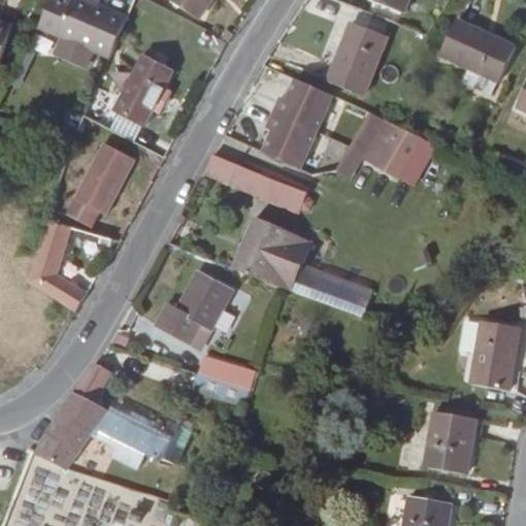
[(107,58),(126,17),(89,0),(69,0),(69,1),(67,0),(47,0),(35,26),(107,58)]
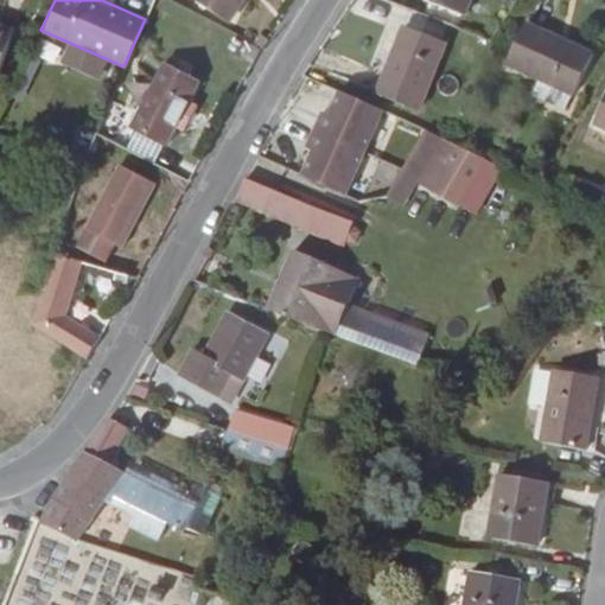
[(198,0),(228,18),(239,0),(198,0)]
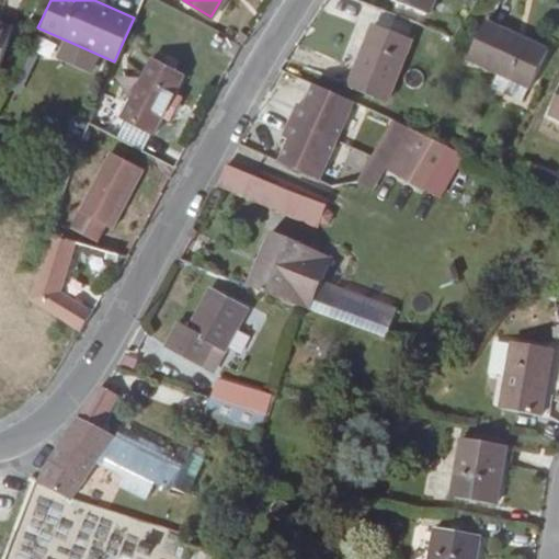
[(395,0),(428,13),(432,0),(395,0)]
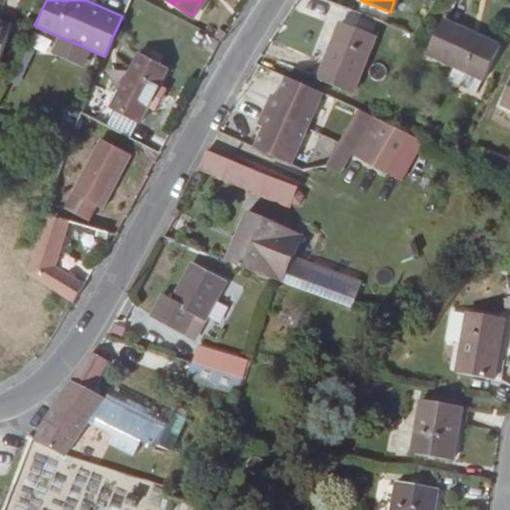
[(448,79),(475,92),(482,78),(483,79),(499,45),(441,19),(426,53),(454,66),(448,79)]
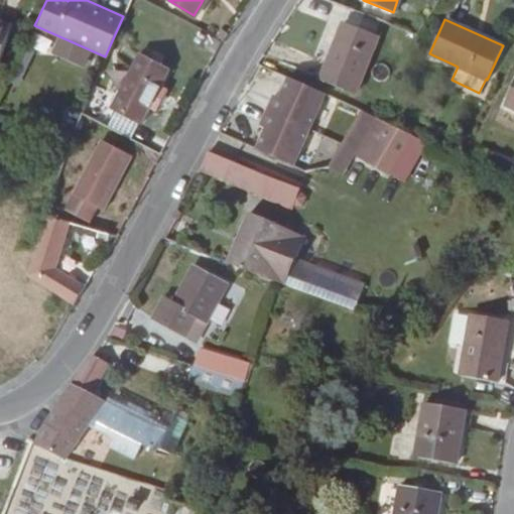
[(0,52),(10,25),(0,21),(0,52)]
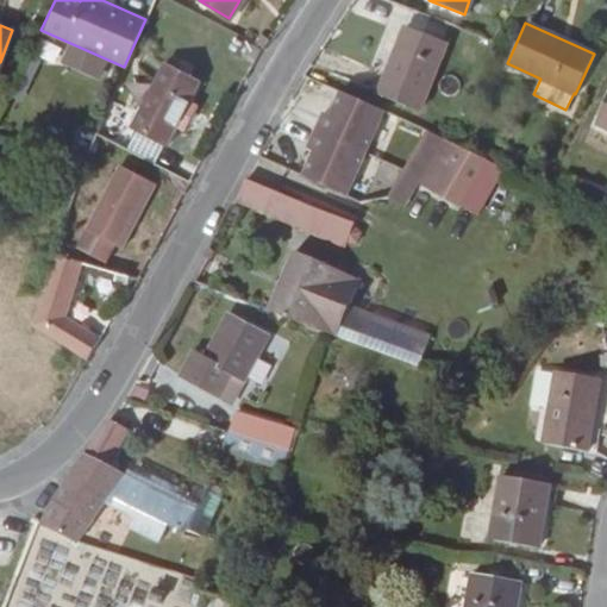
[(262,45),(271,31),(262,25),(252,41),(262,45)]
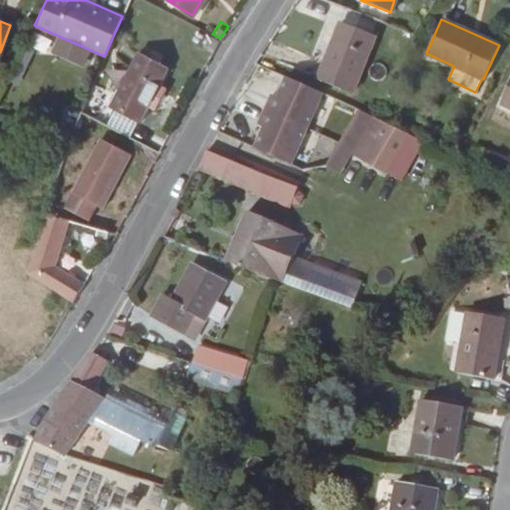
[(351,92),(374,34),(339,21),(316,79),(351,92)]
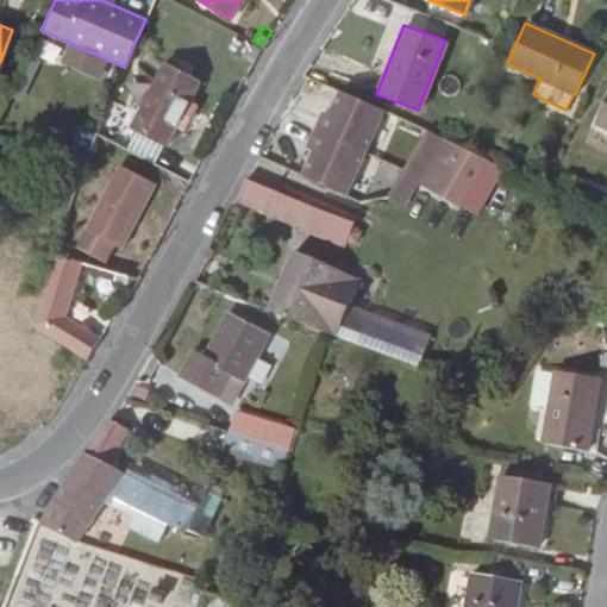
[(196,81),(162,63),(137,110),(131,107),(124,121),(163,143),(196,81)]
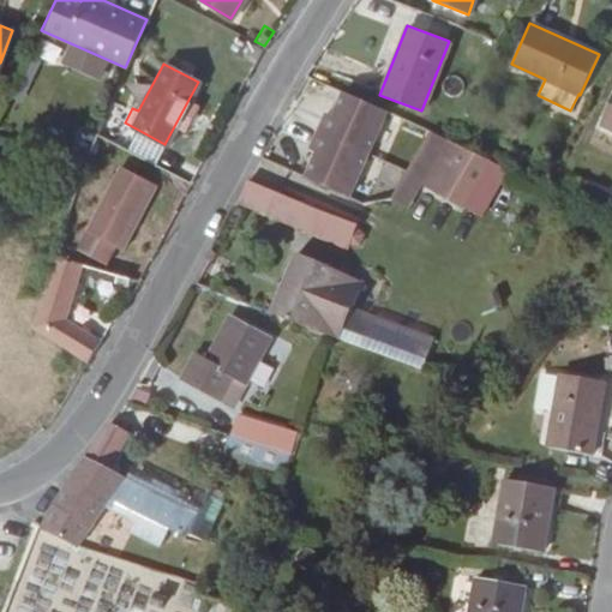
[(385,111),(341,90),(330,115),(323,112),(306,149),(313,151),(301,175),(346,196),(385,111)]
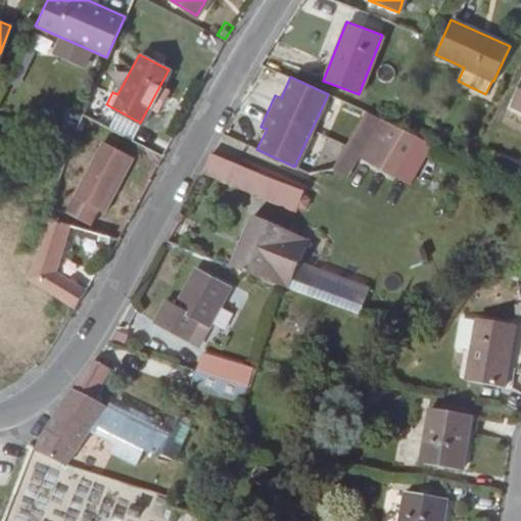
[(520,82),(510,105),(520,109),(520,82)]
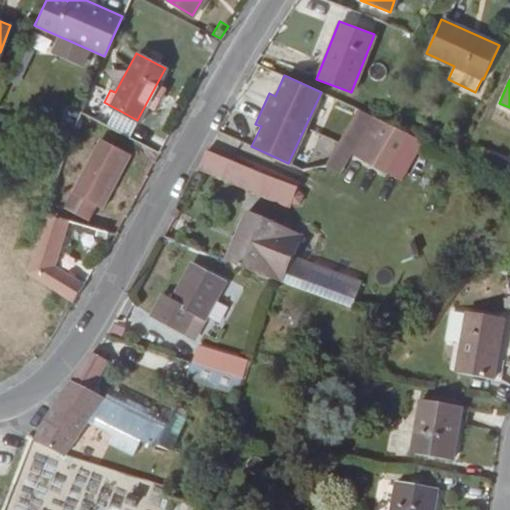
[(324,164),(339,172),(349,154),(399,181),(422,140),(357,104),(324,164)]
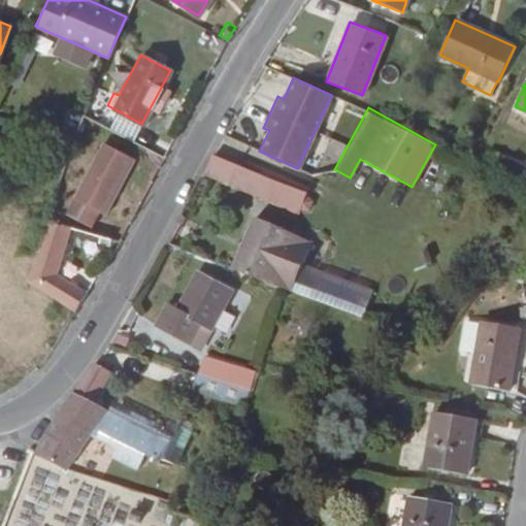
[(133,159),(102,142),(65,215),(90,227),(98,211),(103,215),(133,159)]
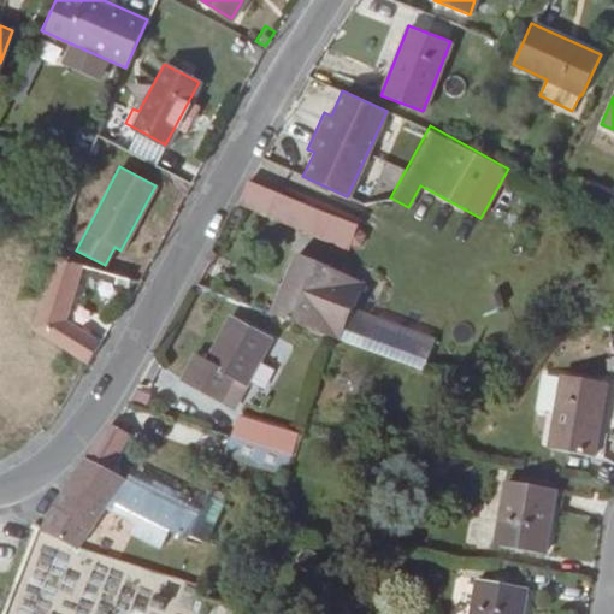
[(247,178),(236,201),(346,246),(355,224),(247,178)]
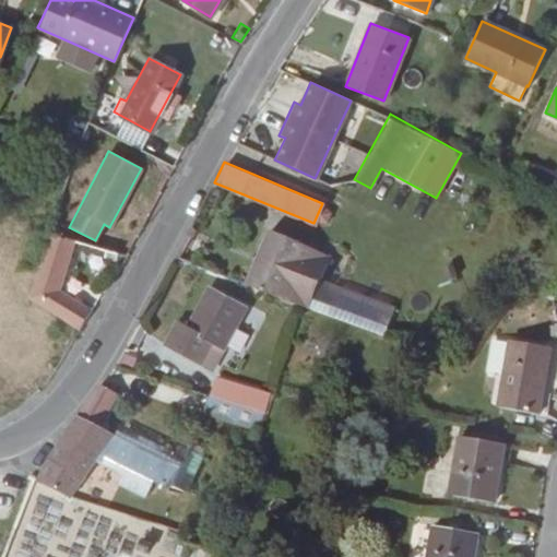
[(245,284),(299,305),(306,306),(329,256),(269,229),(245,284)]
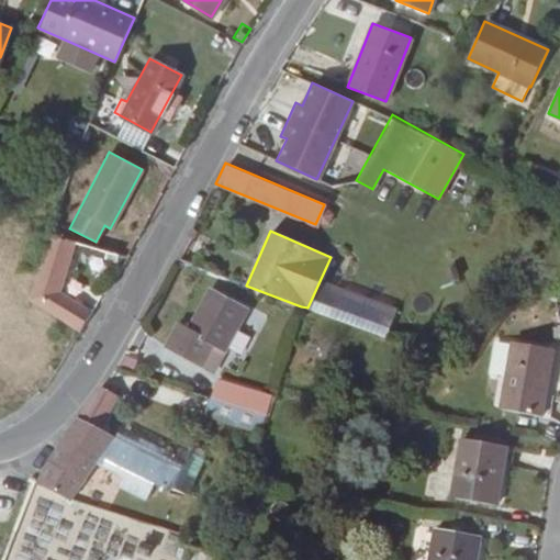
[(93,308),(58,287),(73,242),(47,235),(26,299),(78,329),(93,308)]
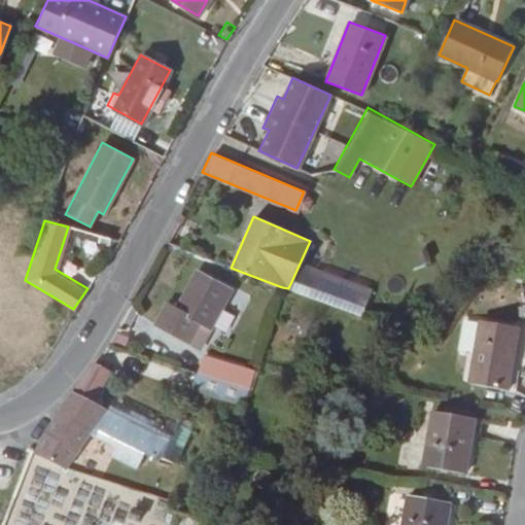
[(293,293),(363,313),(372,283),(302,264),(293,293)]
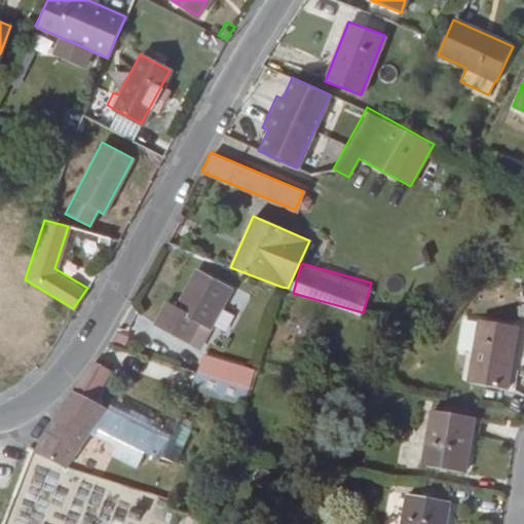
[(195,270),(174,306),(165,301),(153,322),(188,342),(199,323),(208,329),(209,329),(230,290),(195,270)]
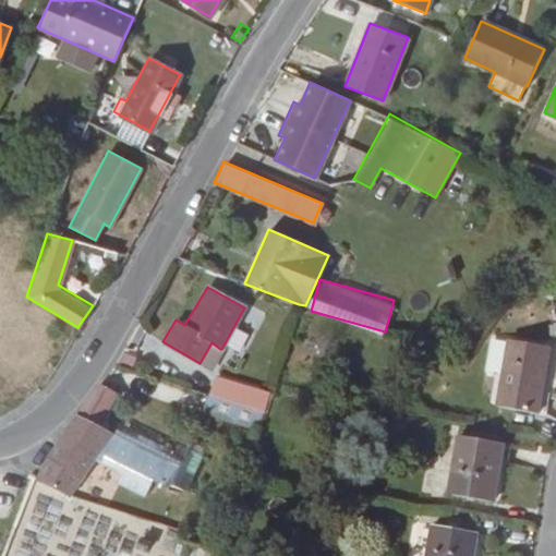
[(497,406),(538,412),(548,347),(508,339),(497,406)]
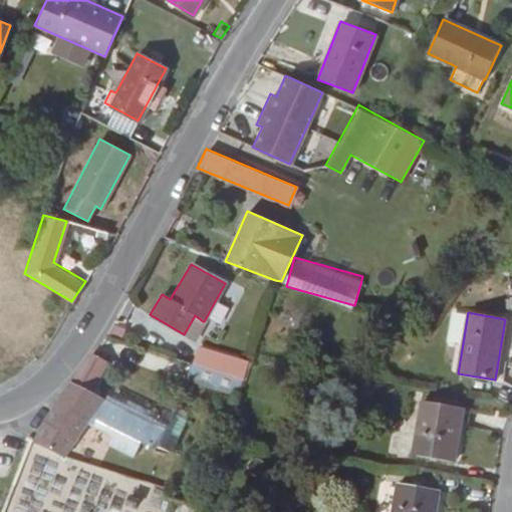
[(195,315),(184,334),(193,339),(203,321),(195,315)]
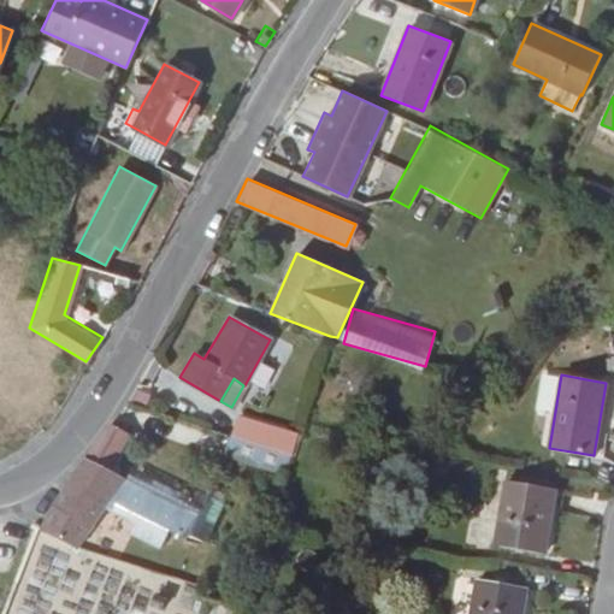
[(266,431),(234,421),(229,436),(261,446),(266,431)]
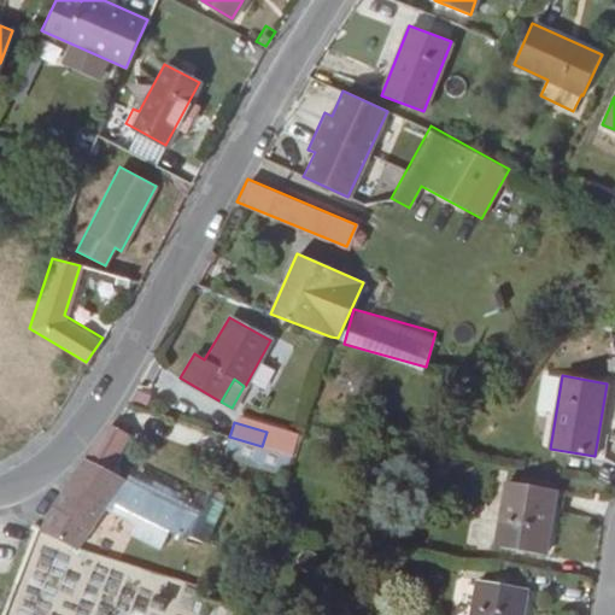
[(94,445),(66,482),(122,509),(129,513),(169,531),(204,544),(223,498),(221,492),(216,490),(206,495),(201,504),(129,470),(123,482),(116,478),(123,466),(112,460),(126,437),(109,426),(94,445)]
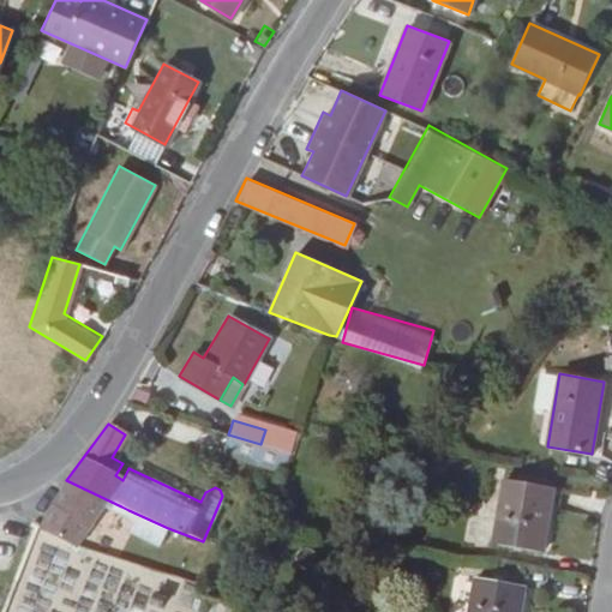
[(261,444),(228,435),(223,449),(255,460),(255,461),(286,471),(292,454),(261,444)]
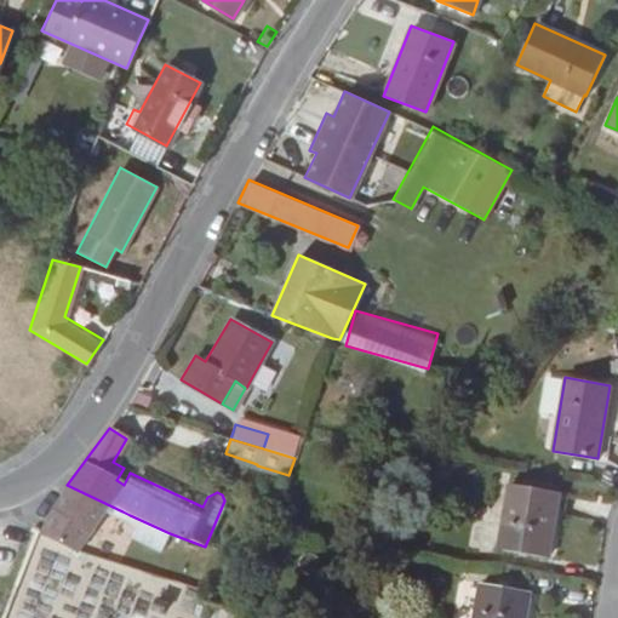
[(508,482),(497,548),(547,556),(558,491),(508,482)]
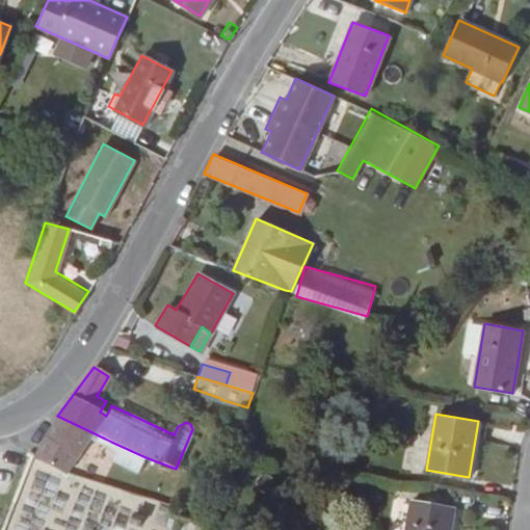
[(46,435),(34,455),(33,457),(67,473),(89,438),(103,444),(105,439),(57,416),(46,435)]
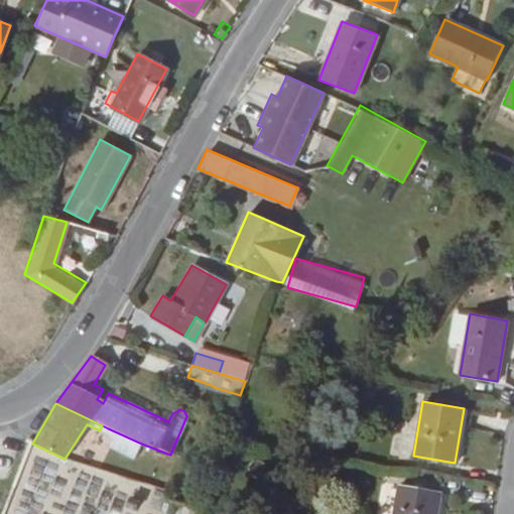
[(141,443),(108,428),(106,433),(109,435),(104,444),(134,459),(141,443)]
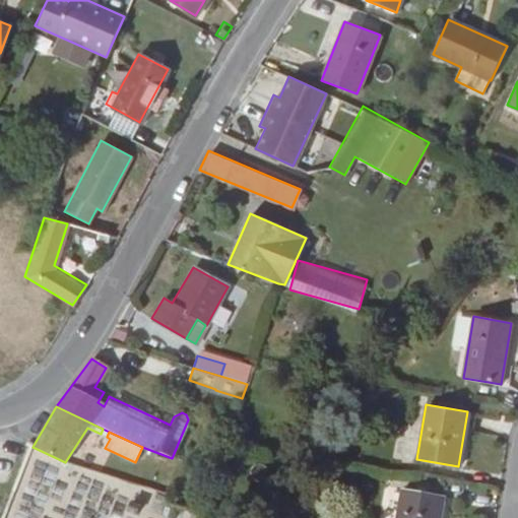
[(402,489),(396,517),(439,517),(443,497),(402,489)]
